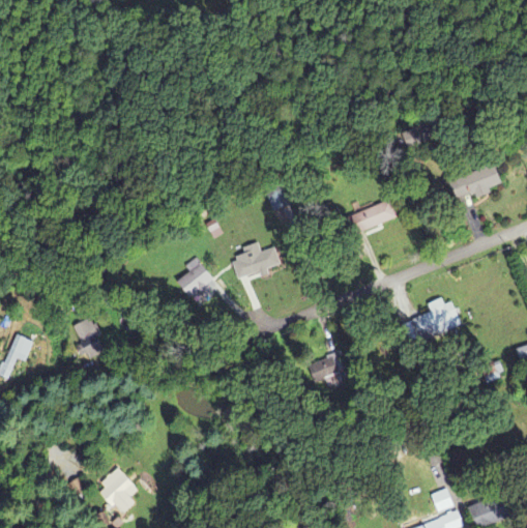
[(491,194),(489,188),(501,182),(493,163),(445,183),(452,200),(468,194),(472,202),(491,194)]
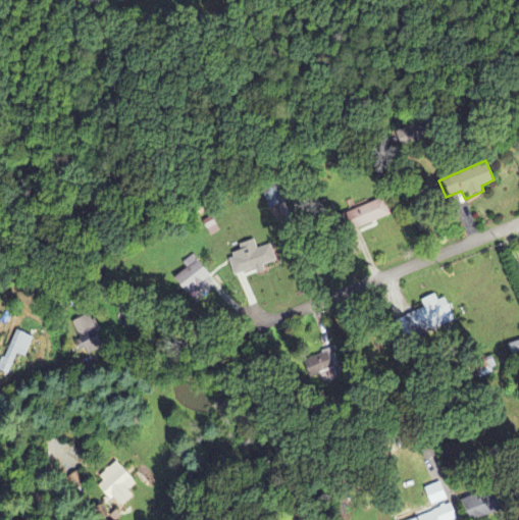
[(388,214),(381,197),(346,212),(353,229),(388,214)]
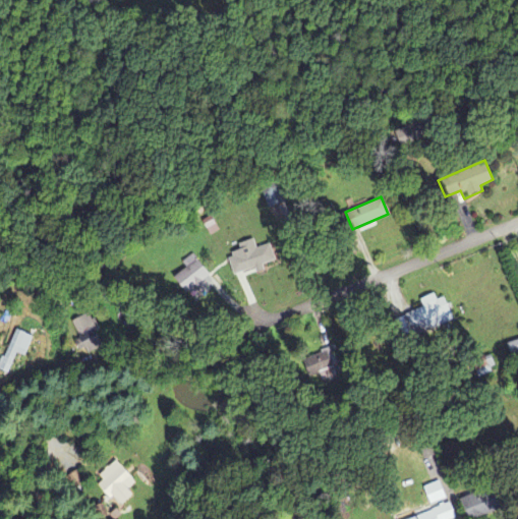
[(233,274),(259,266),(275,261),(270,243),(256,247),(254,238),(238,243),(240,251),(228,255),(233,274)]
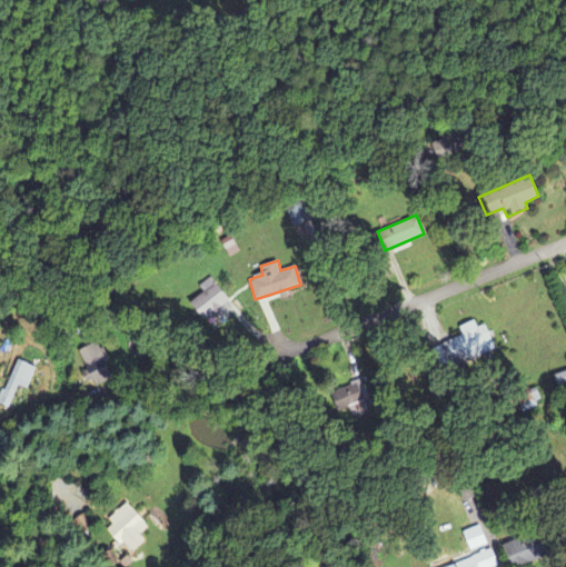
[(198,286),(202,291),(188,302),(201,319),(210,312),(218,322),(227,316),(219,307),(229,299),(210,276),(198,286)]
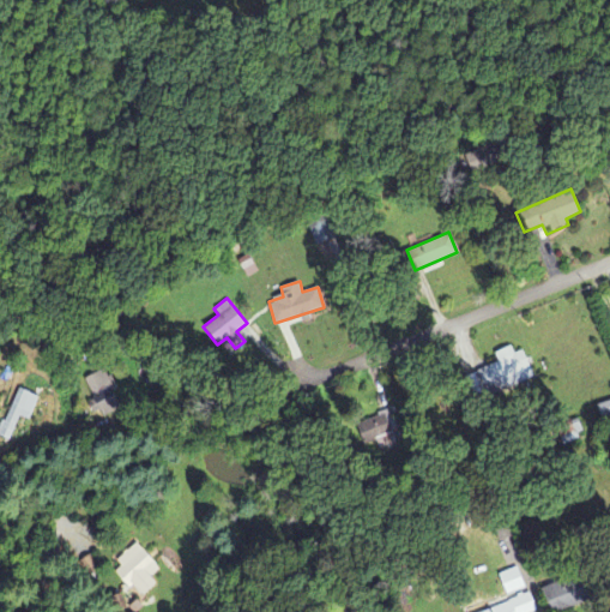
[(535,376),(521,349),(514,353),(511,345),(494,353),(497,360),(478,370),(491,396),(535,376)]
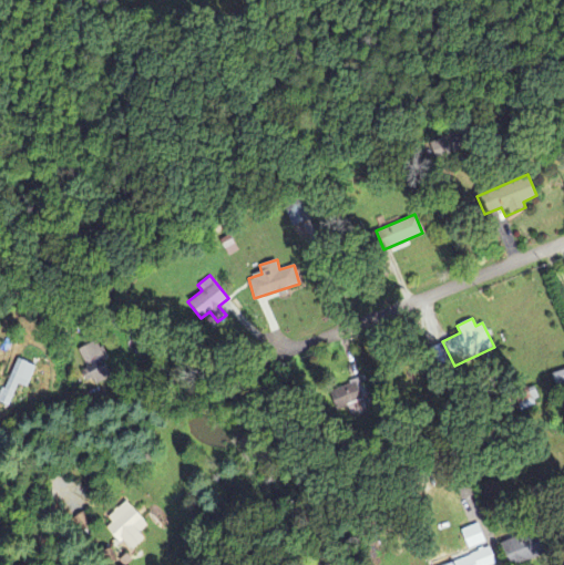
[(112,377),(93,339),(75,348),(94,386),(112,377)]
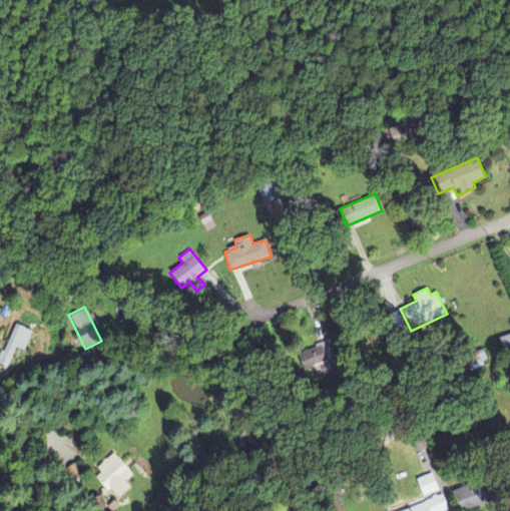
[(33,330),(12,323),(0,358),(0,365),(7,367),(15,347),(25,351),(33,330)]
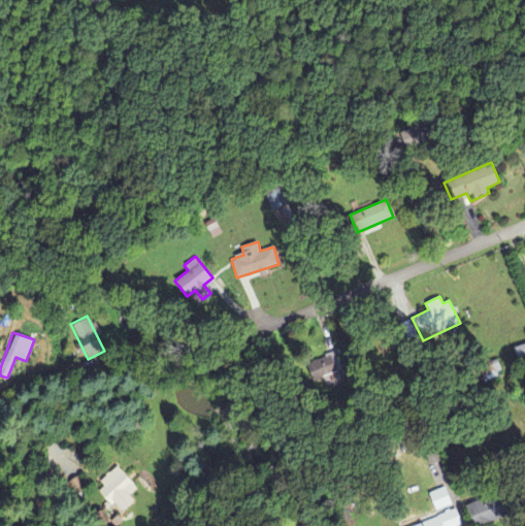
[(96,486),(121,514),(135,501),(129,495),(137,488),(118,466),(96,486)]
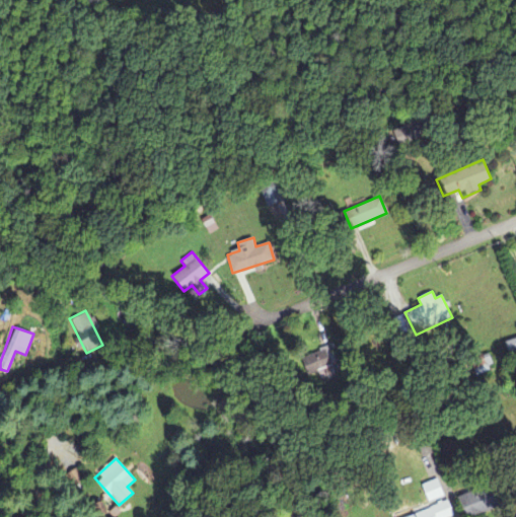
[(448,516),(452,516),(437,478),(421,485),(430,507),(402,516),(448,516)]
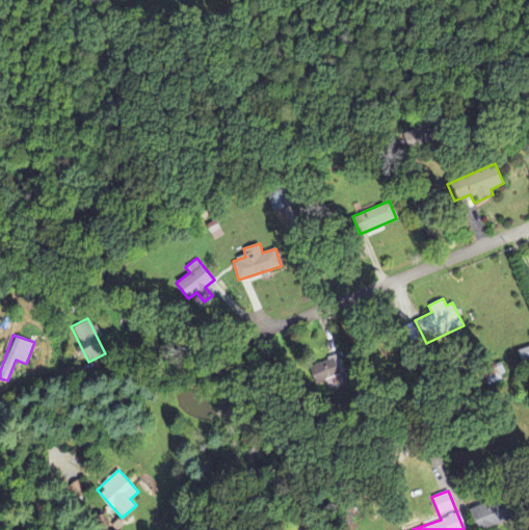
[(479,529),(484,529),(511,518),(505,503),(496,507),(492,499),(470,509),(479,529)]
